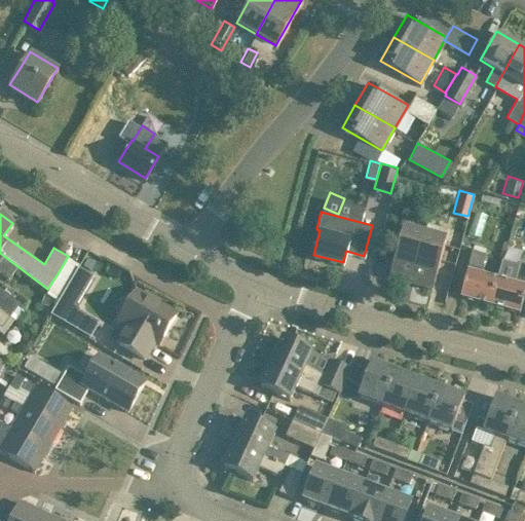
[(432,287),(445,235),(448,226),(426,220),(424,229),(414,266),(411,276),(422,280),(421,284),(432,287)]
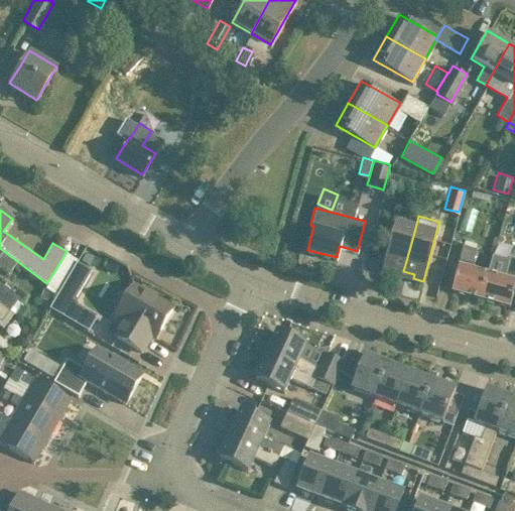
[(403,271),(406,261),(416,225),(394,219),(381,269),(390,272),(391,268),(403,271)]
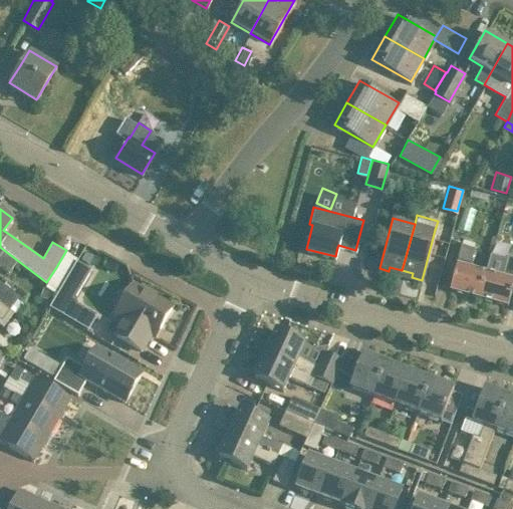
[(478,296),(481,286),(485,269),(468,264),(473,245),(462,242),(449,288),(478,296)]
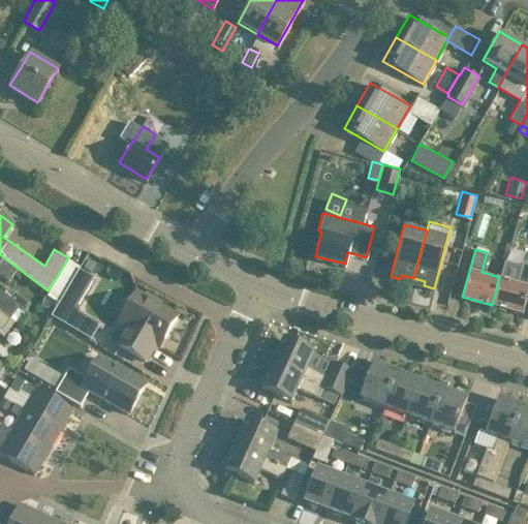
[(0,273),(8,279),(18,268),(0,254),(0,273)]
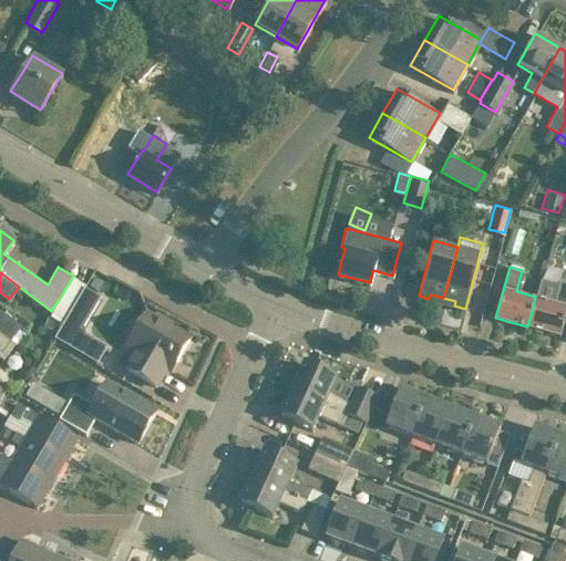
[(531,315),(527,326),(559,334),(565,310),(565,282),(561,281),(555,302),(535,297),(531,315)]
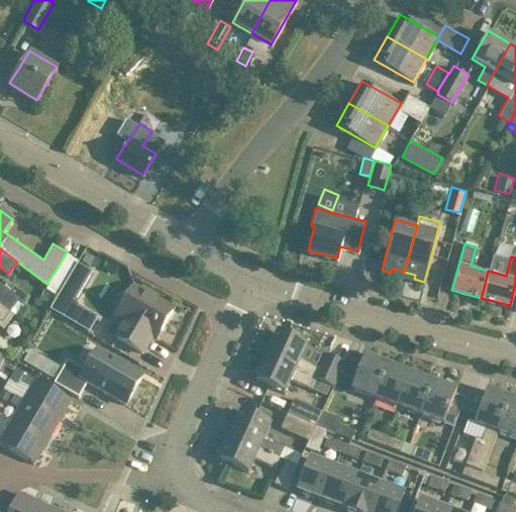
[(48,307),(87,329),(95,315),(75,303),(74,297),(89,270),(75,262),(48,307)]
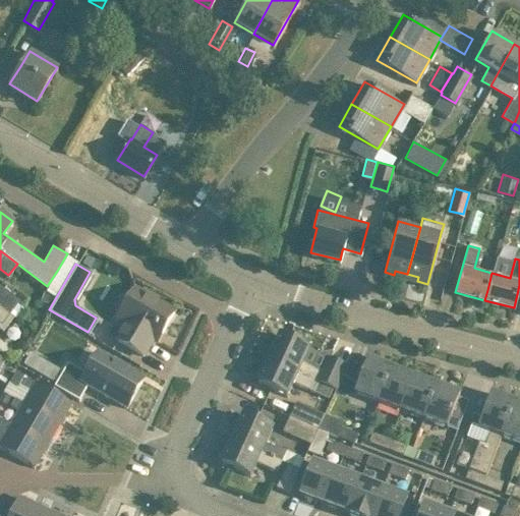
[(19,298),(0,283),(0,302),(10,310),(19,298)]
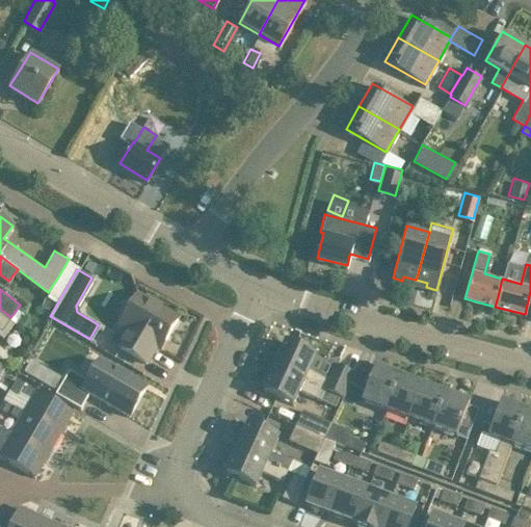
[(137,292),(120,322),(129,327),(118,344),(145,360),(155,343),(160,345),(178,315),(137,292)]
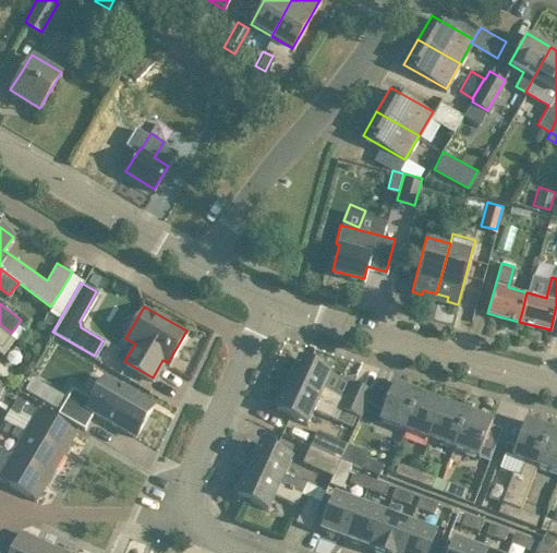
[(59,315),(47,310),(43,320),(55,325),(59,315)]
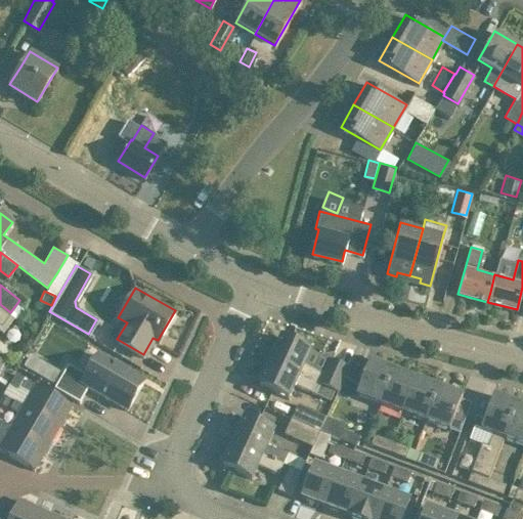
[(0,322),(1,323),(10,312),(0,304),(0,322)]
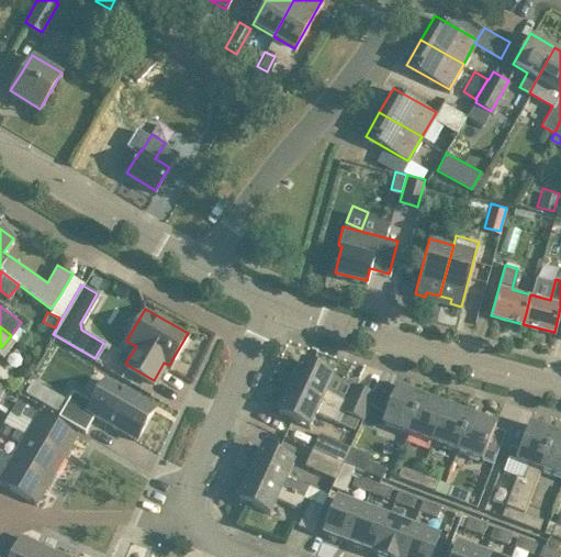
[(343,409),(361,416),(373,392),(354,383),(348,398),(325,387),(332,374),(301,359),(289,385),(343,409)]
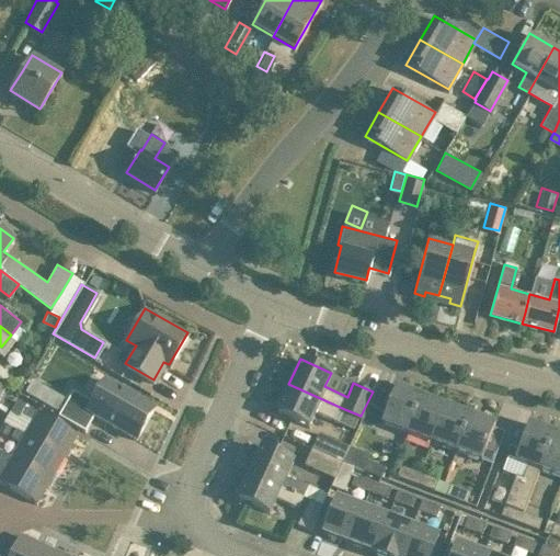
[(24,390),(36,397),(43,384),(32,377),(24,390)]
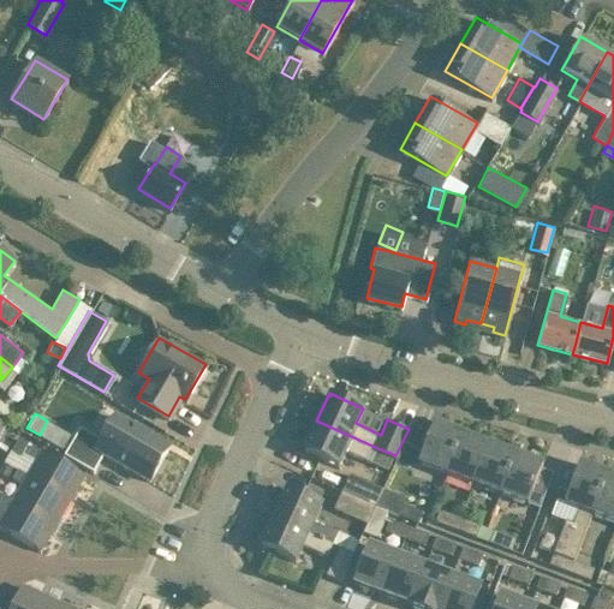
[(79,425),(64,453),(93,470),(103,452),(149,478),(168,445),(114,413),(100,437),(79,425)]
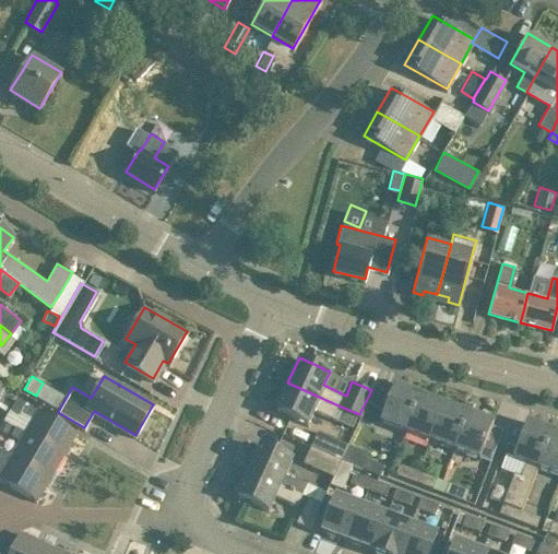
[(276,408),(307,422),(313,408),(335,419),(341,407),(287,382),(276,408)]
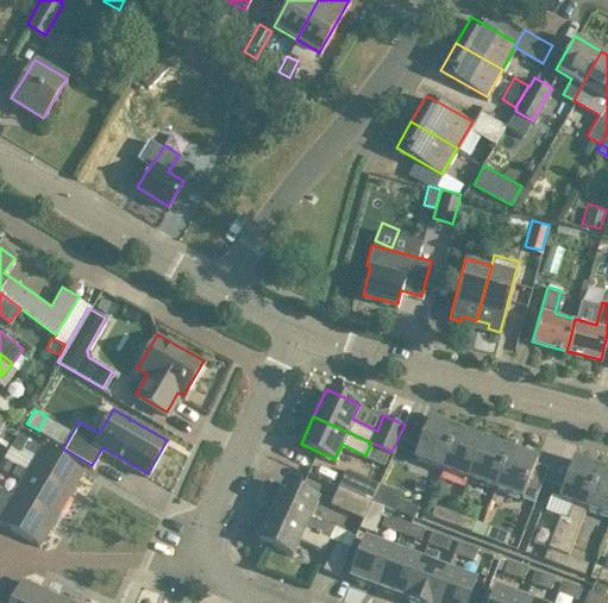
[(414,456),(440,465),(456,426),(428,416),(414,456)]
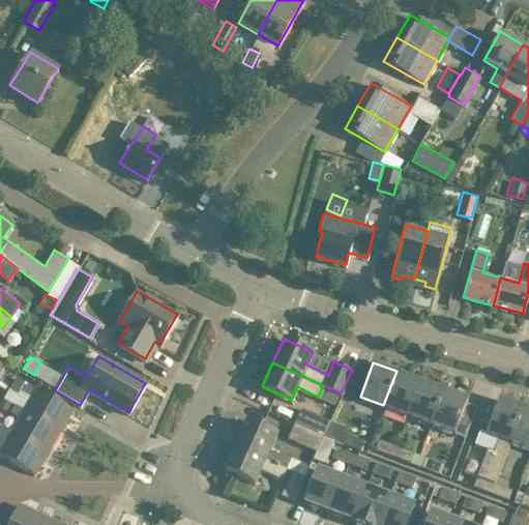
[(407,414),(413,397),(420,380),(397,371),(383,405),(407,414)]
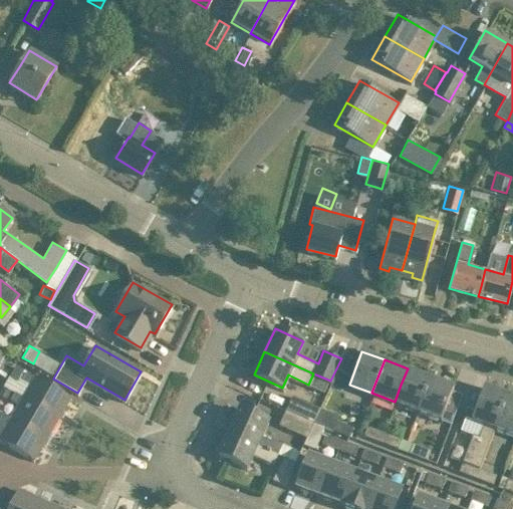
[(21,377),(18,375),(23,367),(14,363),(2,385),(10,390),(13,392),(13,391),(22,396),(30,383),(21,377)]
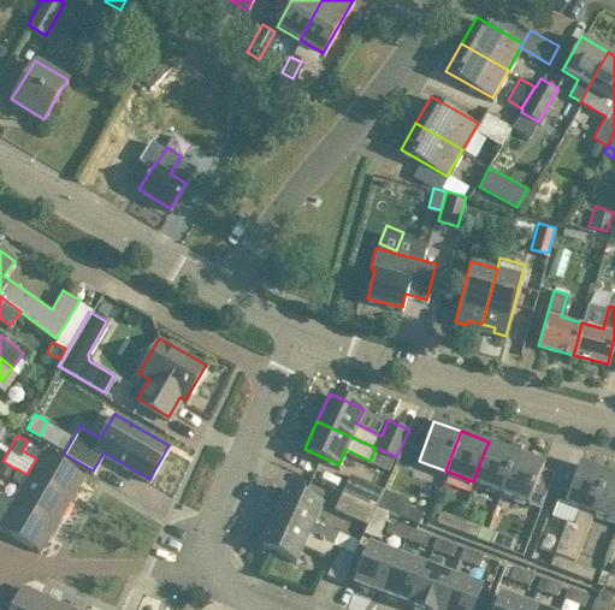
[(501,491),(508,472),(515,451),(489,442),(480,461),(473,481),(501,491)]
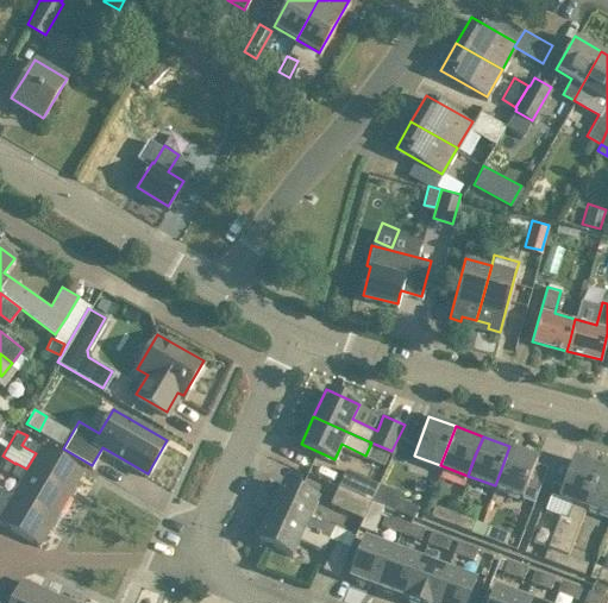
[(26,469),(68,494),(83,468),(42,444),(41,445),(30,438),(25,447),(36,453),(26,469)]
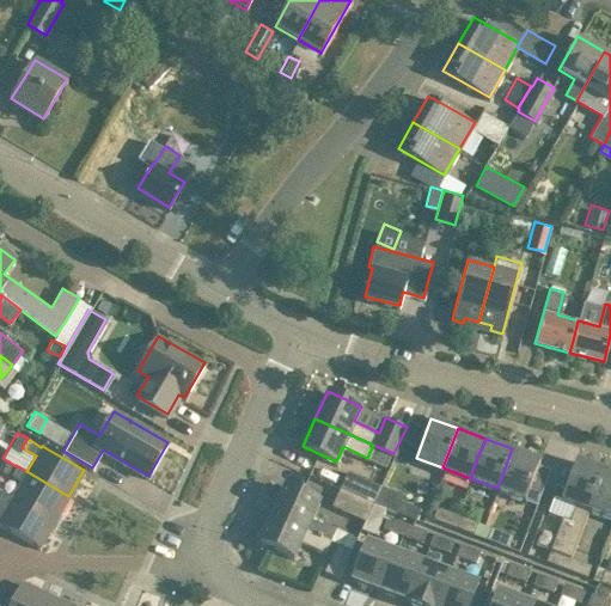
[(512,448),(505,469),(498,488),(525,499),(539,459),(512,448)]
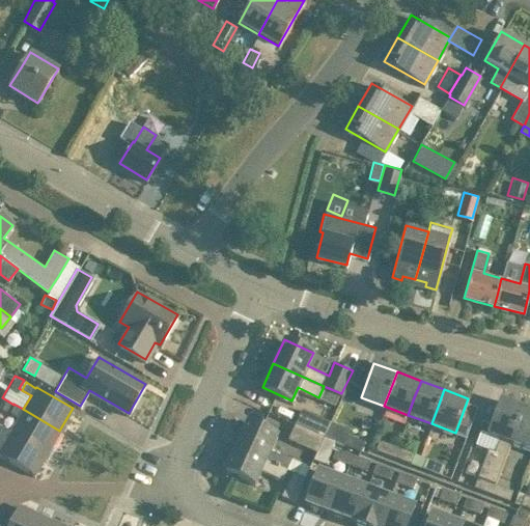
[(0,406),(7,410),(10,403),(2,397),(0,400),(0,406)]
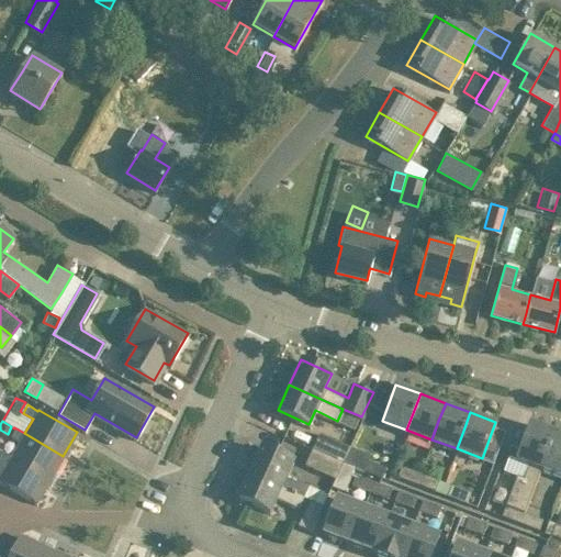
[(515,457),(528,463),(524,475),(517,472),(502,513),(520,520),(524,511),(540,467),(550,441),(554,430),(528,421),(515,457)]
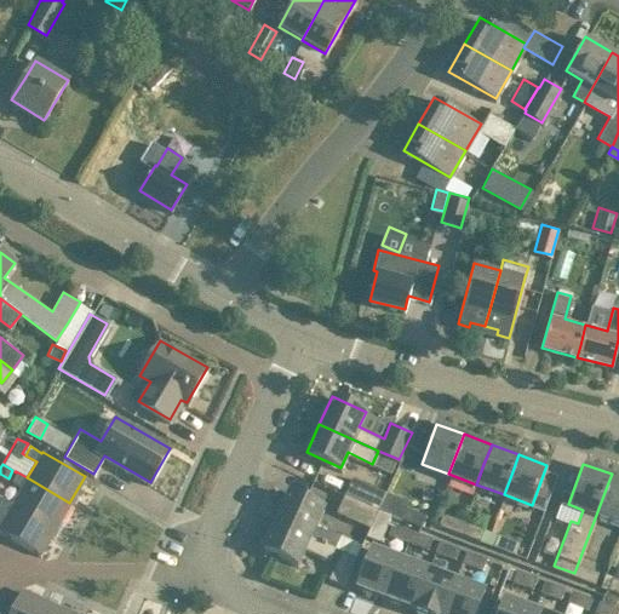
[(55,527),(69,503),(27,477),(16,471),(16,472),(11,480),(22,486),(12,503),(55,527)]
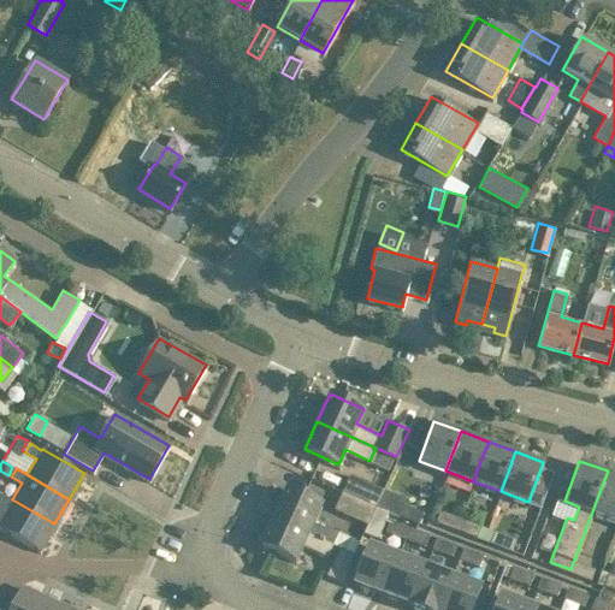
[(614,473),(608,471),(603,483),(592,511),(614,520),(614,473)]
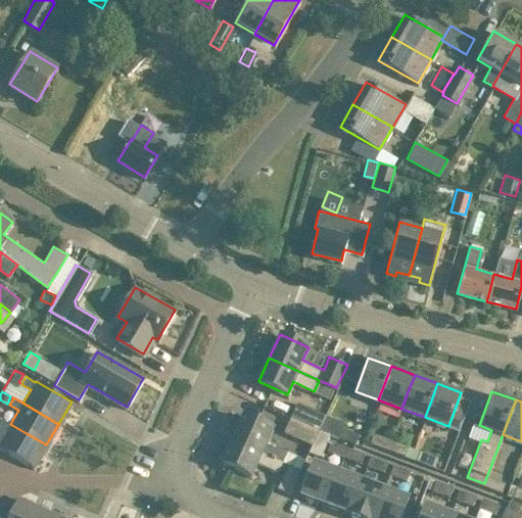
[(290,415),(318,428),(324,414),(296,401),(290,415)]
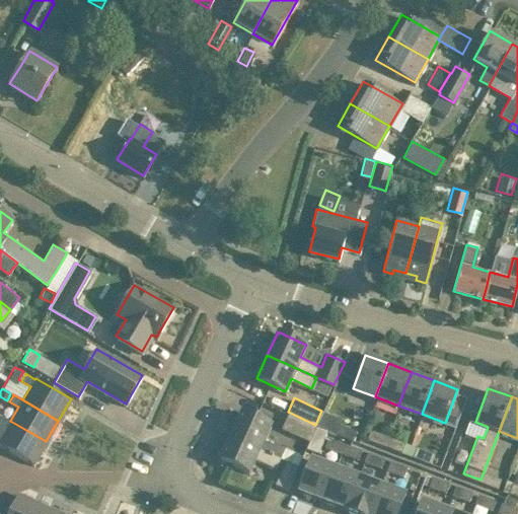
[(264,437),(270,424),(241,411),(230,434),(280,457),(285,446),(264,437)]
